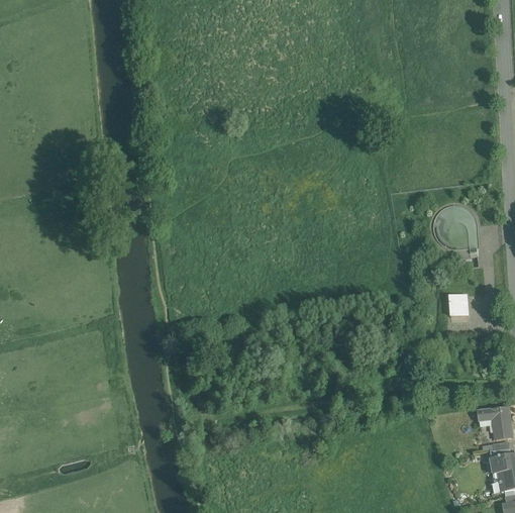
[(465,294),(448,295),(449,316),(467,314),(465,294)]
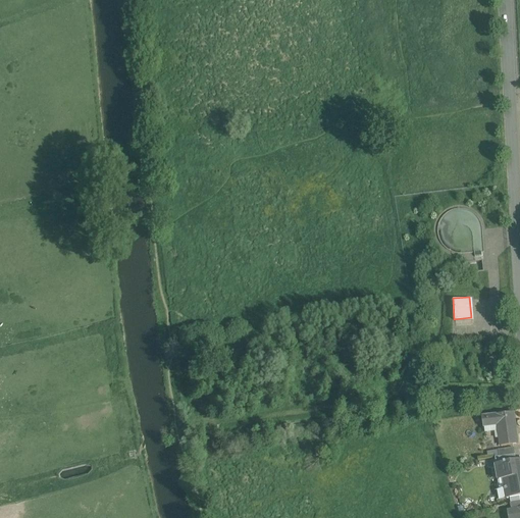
[(511,411),(481,415),(482,424),(497,422),(500,444),(516,442),(515,431),(511,432),(509,423),(513,422),(511,411)]
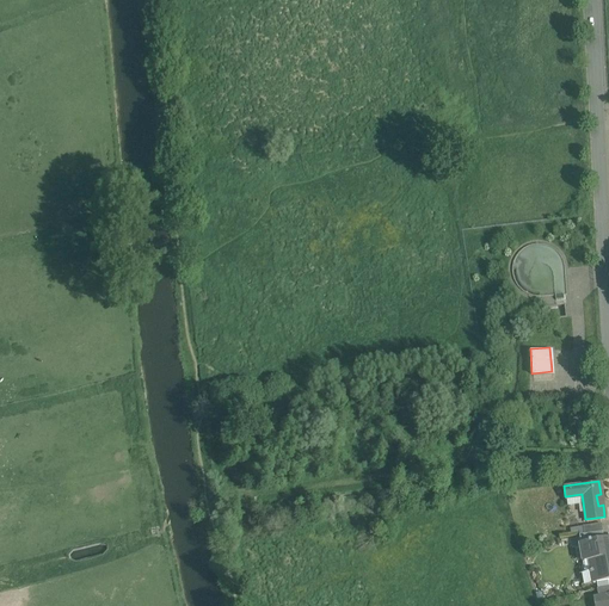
[(600,520),(582,524),(583,531),(601,529),(600,520)]
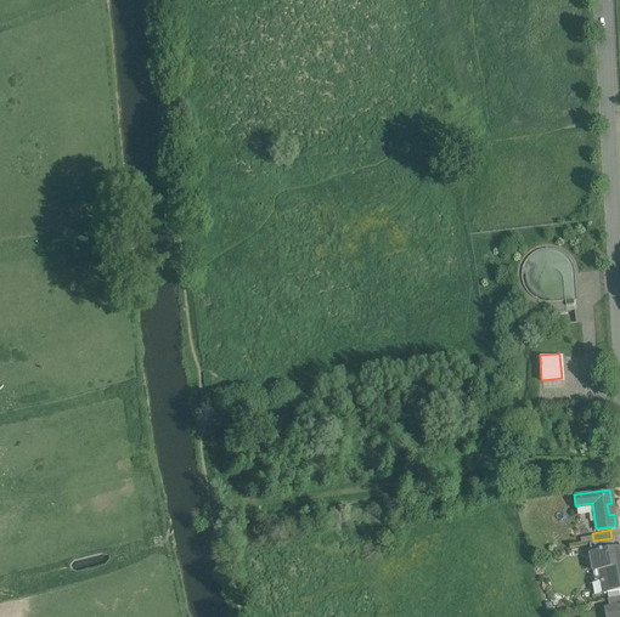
[(593,541),(589,542),(590,550),(613,545),(612,538),(593,541)]
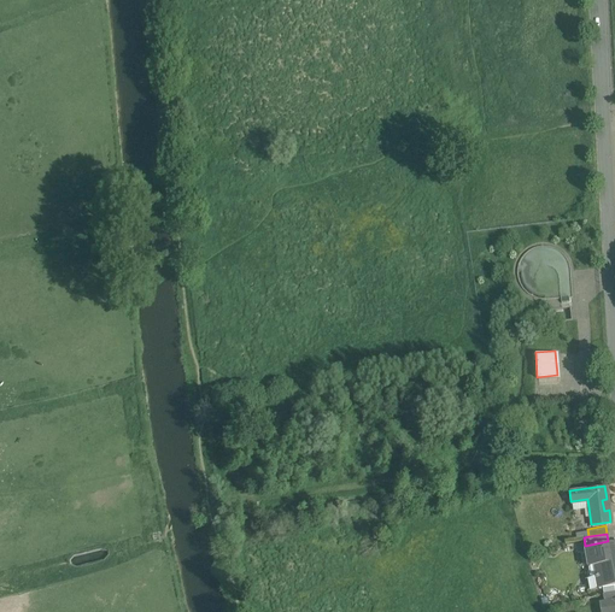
[(585,546),(584,546),(592,587),(614,581),(614,540),(608,541),(585,546)]
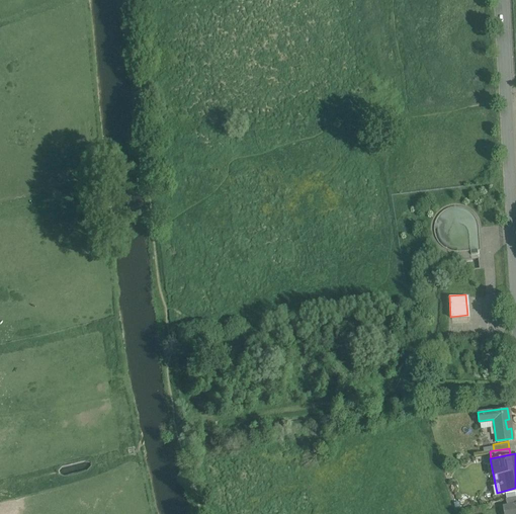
[(515,495),(505,497),(506,503),(515,501),(515,495)]
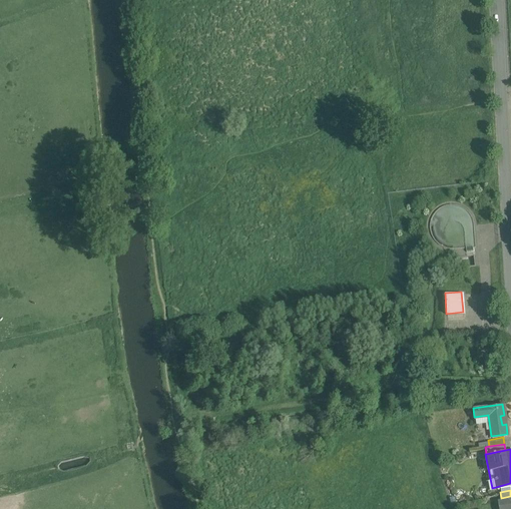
[(510,508),(510,496),(501,498),(497,499),(498,508),(510,508)]
